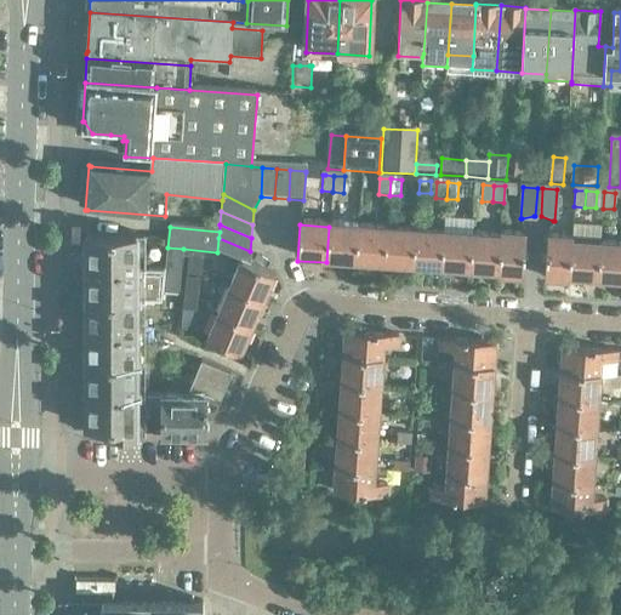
[(354,265),(357,228),(329,227),(326,262),(354,265)]
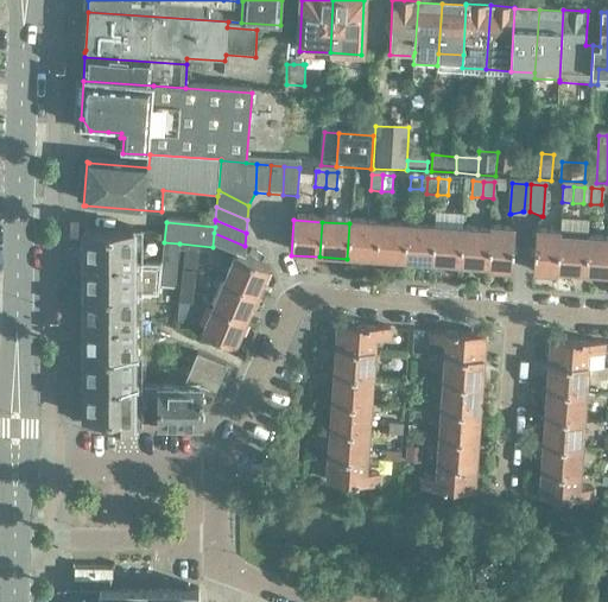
[(375,261),(378,226),(349,223),(347,259),(375,261)]
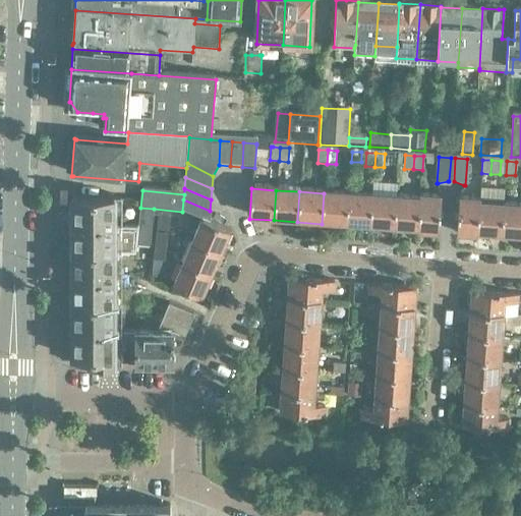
[(345,225),(347,195),(324,193),(322,224),(345,225)]
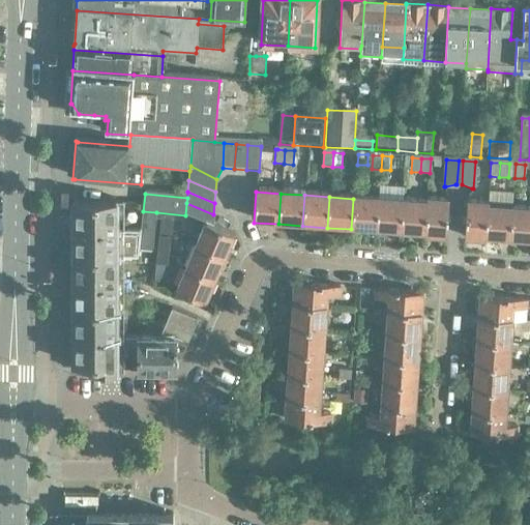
[(376,231),(378,200),(353,199),(351,229),(376,231)]
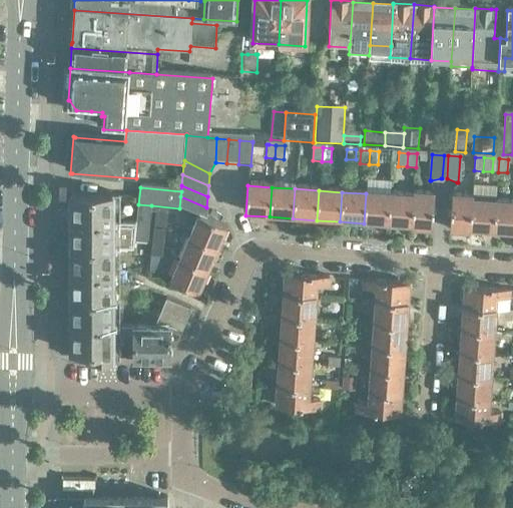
[(387,225),(390,195),(366,193),(364,223),(387,225)]
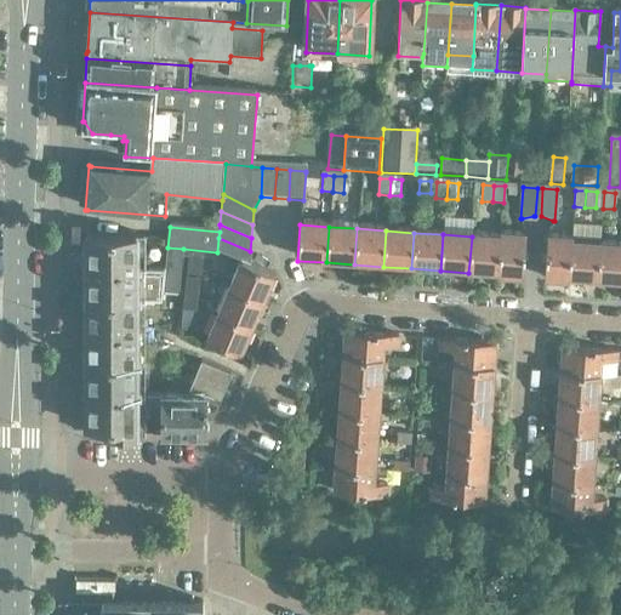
[(525,237),(500,235),(500,239),(497,274),(497,278),(523,280),(525,237)]
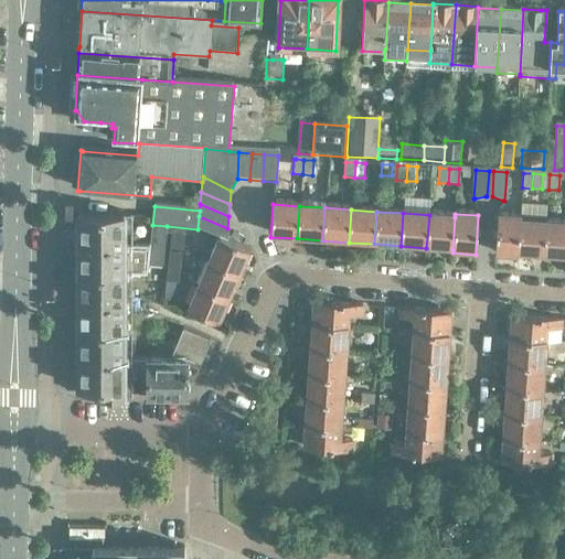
[(452,249),(455,217),(429,215),(426,248),(452,249)]
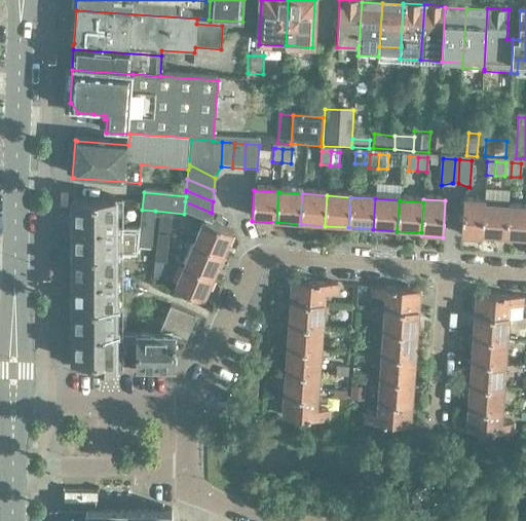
[(212,213),(185,201),(184,214),(204,223),(212,226),(212,213)]
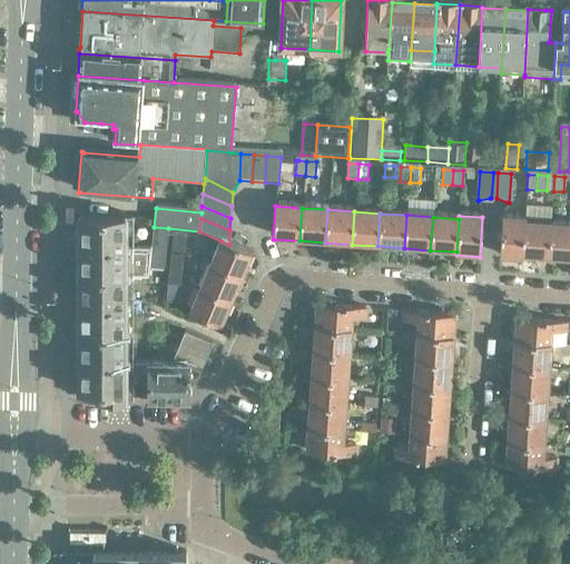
[(78,219),(78,249),(131,249),(131,219),(78,219)]
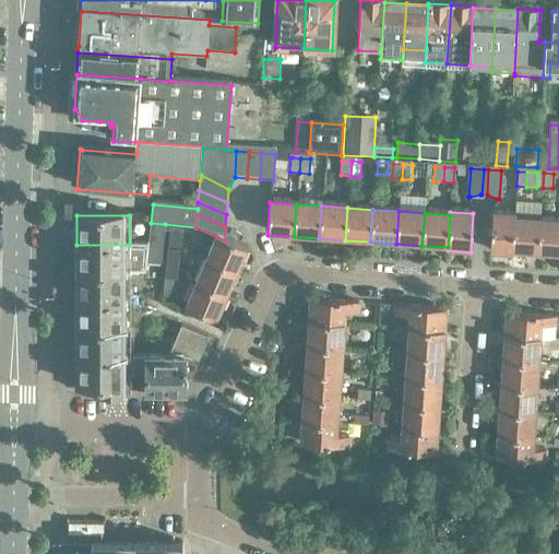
[(513,252),(515,220),(515,216),(492,215),(489,254),(512,255),(513,252)]
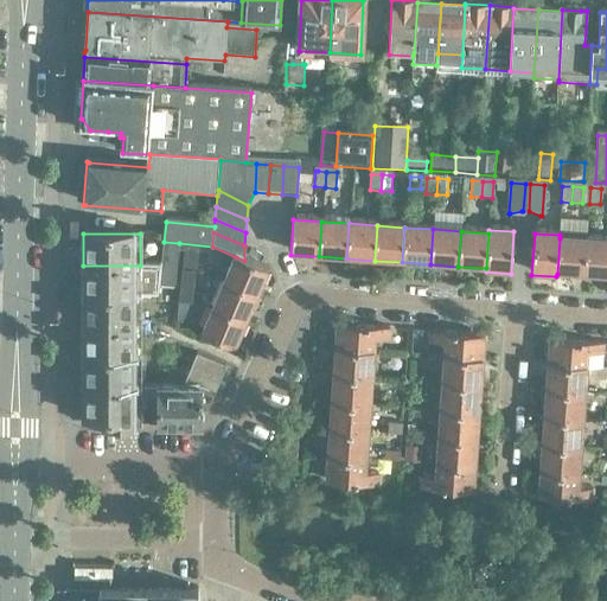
[(585,275),(587,241),(560,238),(557,274),(585,275)]
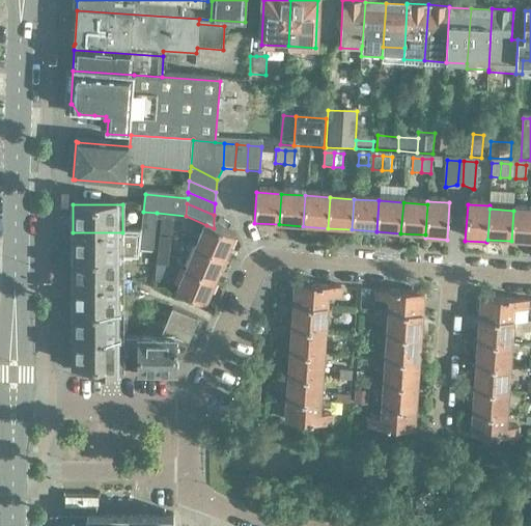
[(530,242),(530,211),(513,211),(511,241),(530,242)]
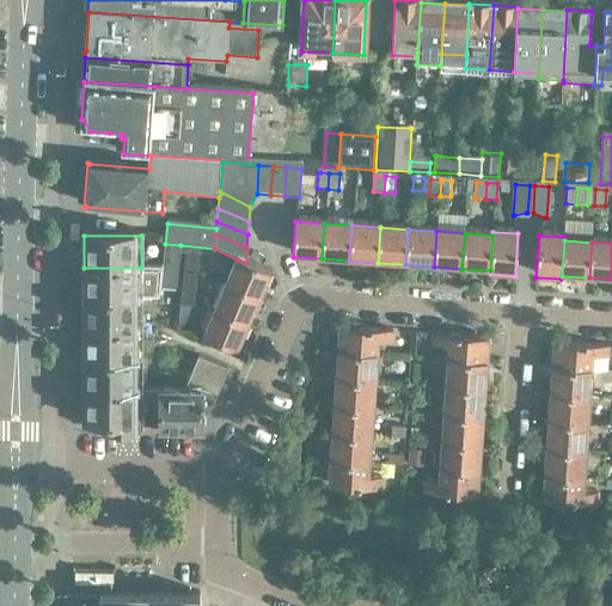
[(179,262),(179,255),(181,245),(165,244),(164,259),(179,262)]
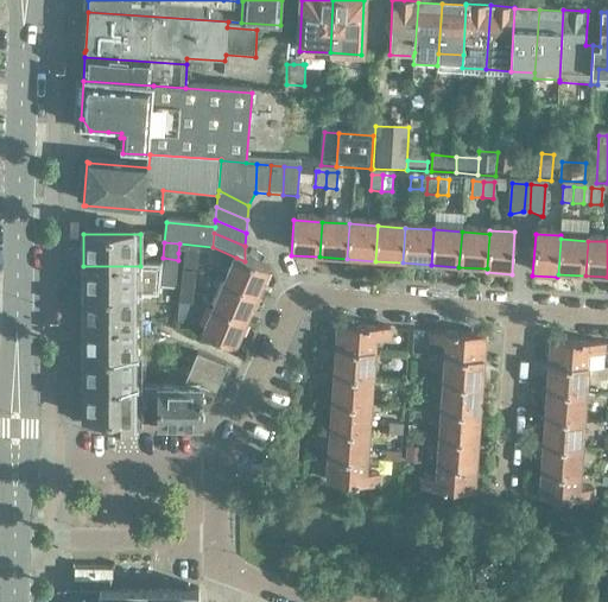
[(196,255),(194,255),(185,254),(183,270),(195,271),(196,255)]
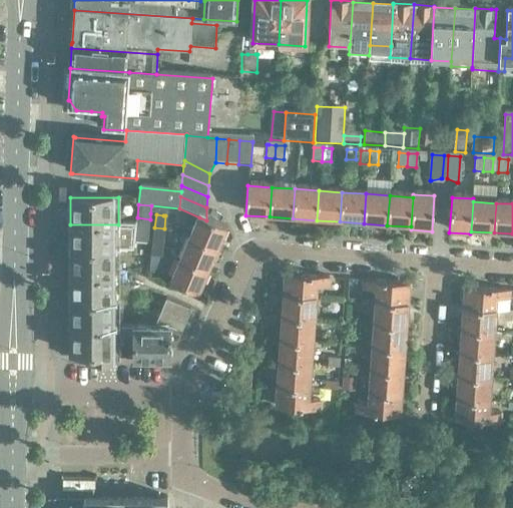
[(150,219),(137,217),(136,224),(133,244),(147,245),(150,219)]
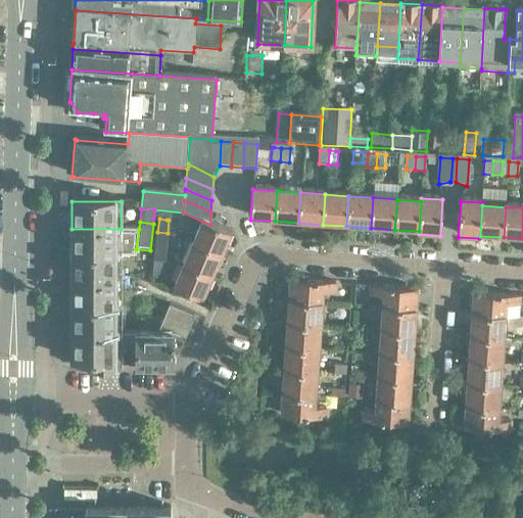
[(231,233),(210,225),(203,222),(193,244),(221,256),(231,233)]
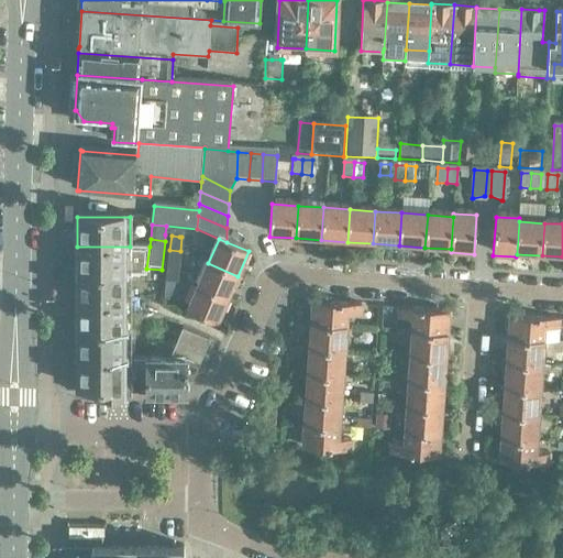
[(146,269),(150,247),(130,247),(77,247),(77,275),(130,276),(146,276),(146,269)]
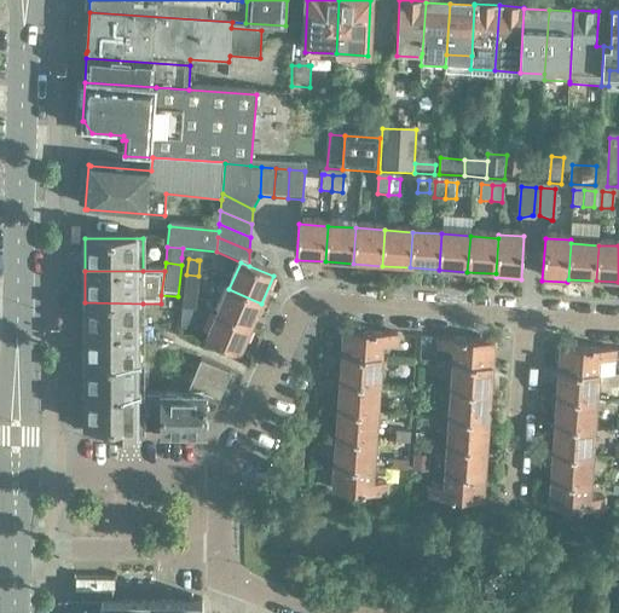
[(186,279),(184,295),(196,296),(197,281),(186,279)]
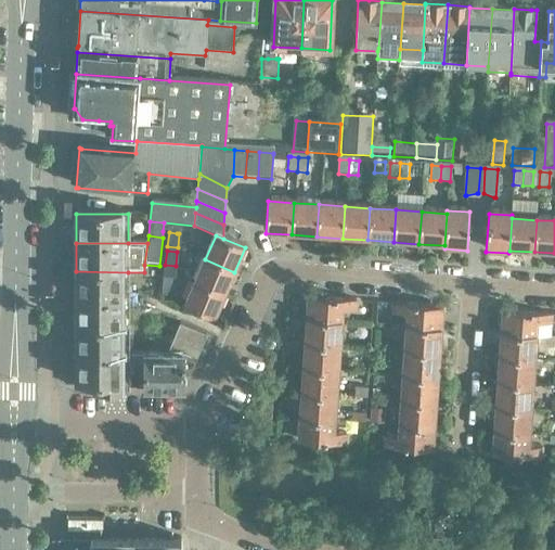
[(224,296),(234,272),(205,259),(195,283),(224,296)]
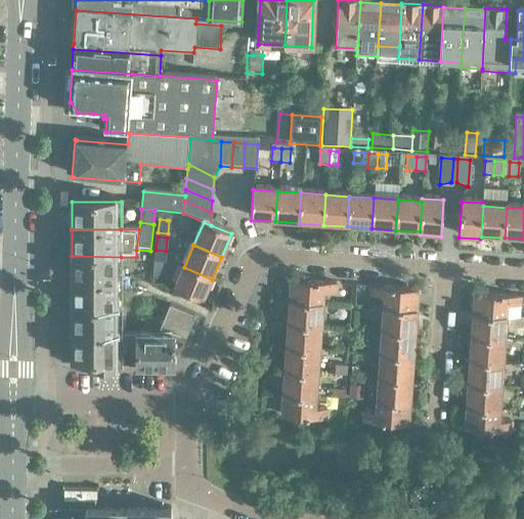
[(156,250),(155,263),(164,264),(166,251),(156,250)]
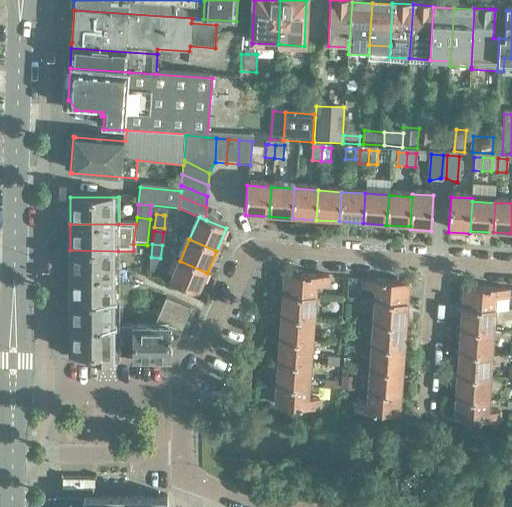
[(118,275),(118,251),(70,250),(70,275),(118,275)]
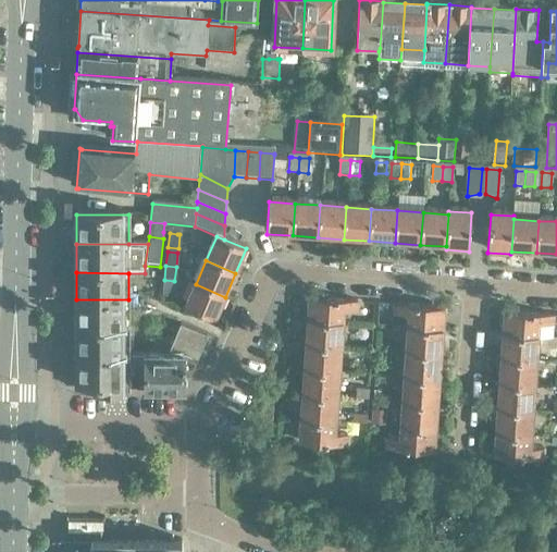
[(178,278),(174,287),(185,292),(189,282),(178,278)]
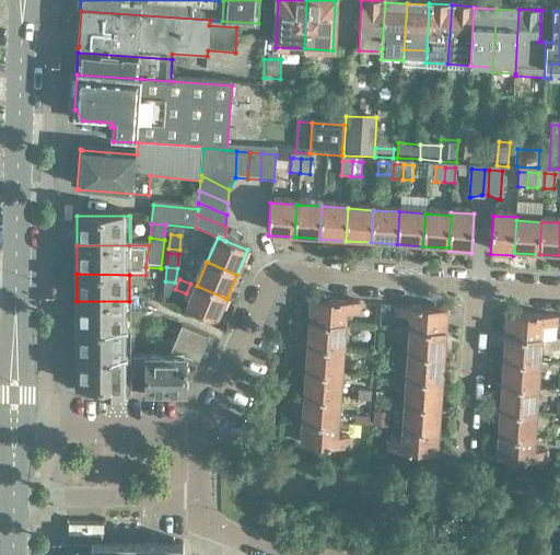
[(216,323),(226,299),(197,286),(186,310),(216,323)]
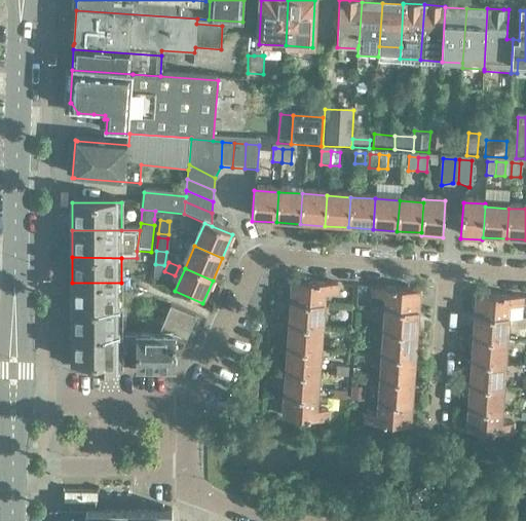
[(121,309),(121,283),(72,283),(72,309),(121,309)]
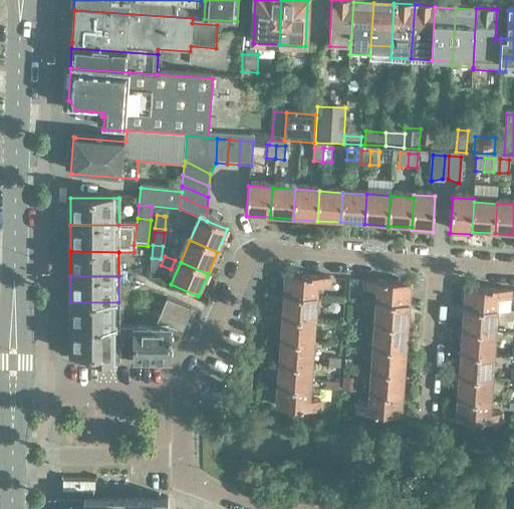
[(286,277),(286,278),(284,299),(316,302),(317,289),(328,290),(329,280),(286,277)]
